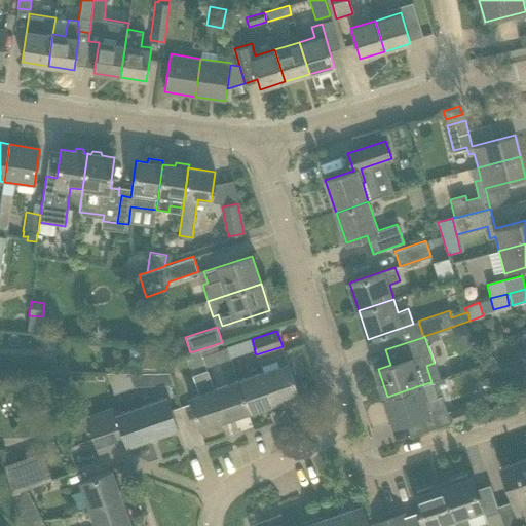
[(252,339),(227,347),(230,358),(254,349),(255,349),(252,339)]
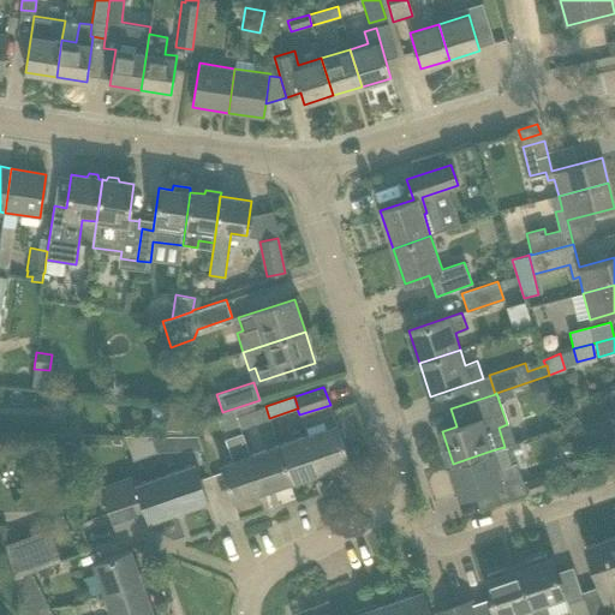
[(163,429),(180,430),(183,402),(166,401),(163,429)]
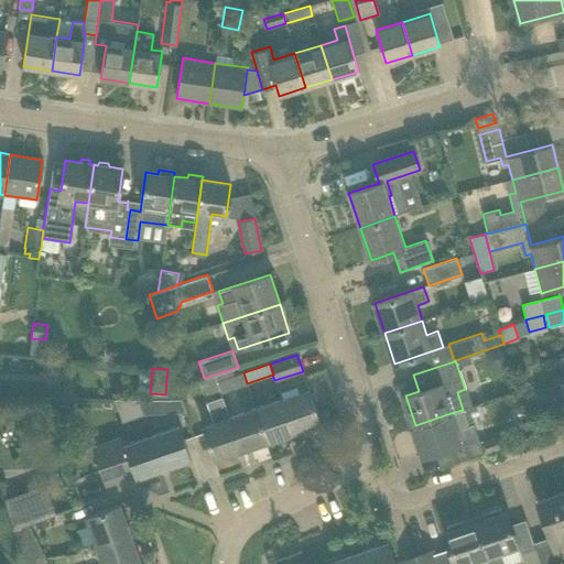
[(247,383),(243,372),(216,382),(219,393),(247,383)]
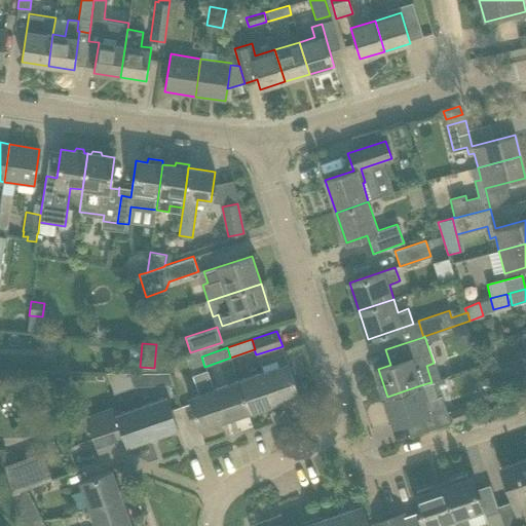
[(288,363),(263,372),(263,374),(272,403),(273,403),(274,404),(299,396),(288,363)]
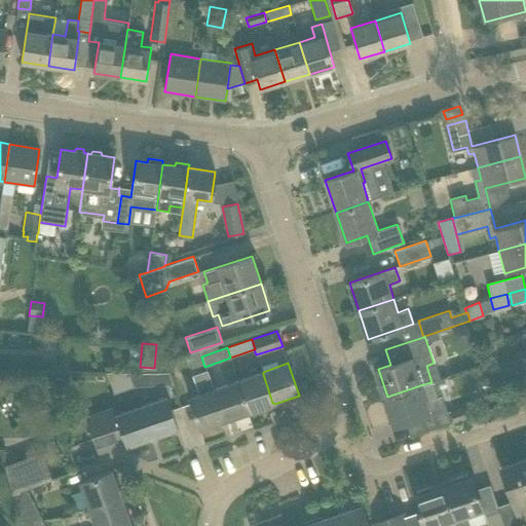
[(515,366),(490,372),(494,387),(519,381),(515,366)]
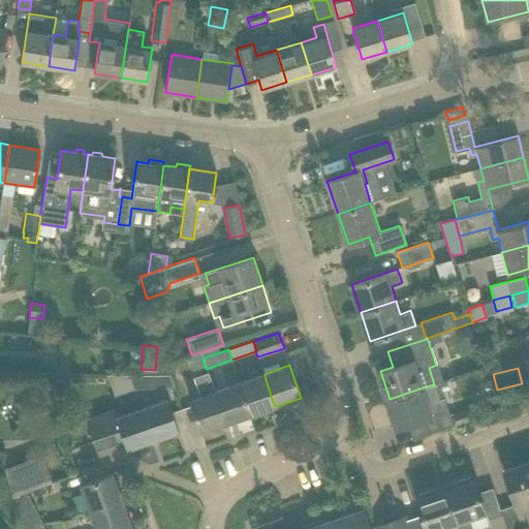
[(226,424),(215,392),(208,372),(194,377),(200,397),(190,400),(201,432),(226,424)]
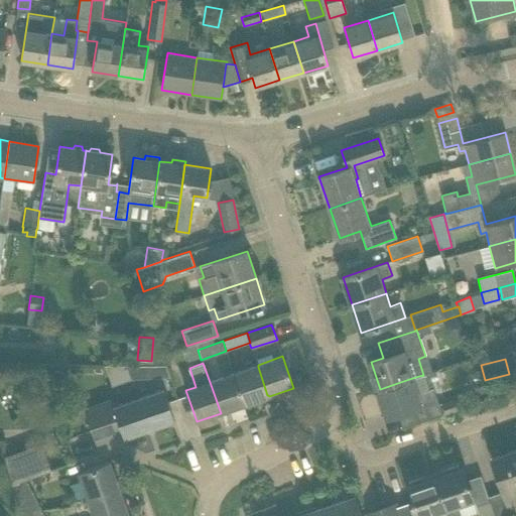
[(154,365),(127,365),(131,376),(154,376),(154,365)]
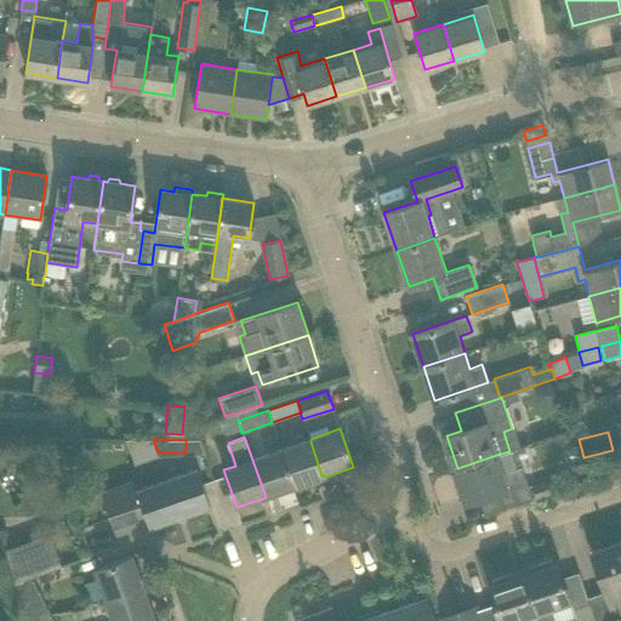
[(311,439),(281,449),(295,488),(324,477),(323,476),(322,476),(311,442),(311,439)]
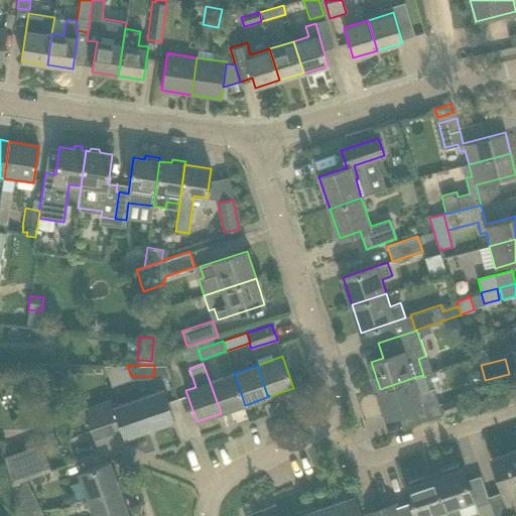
[(54,372),(52,390),(63,391),(66,373),(54,372)]
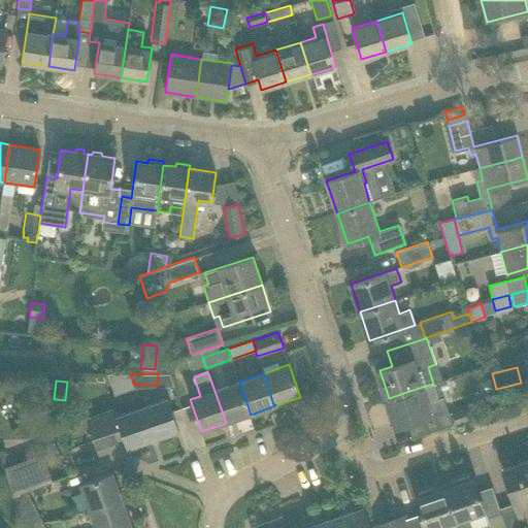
[(239,382),(215,391),(226,423),(251,415),(239,382)]
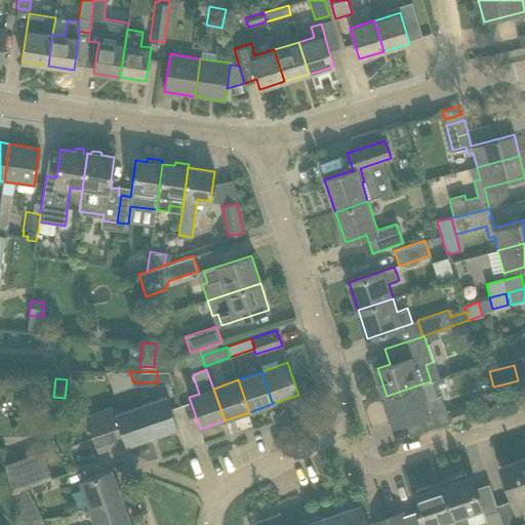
[(416,386),(387,396),(382,397),(392,425),(405,419),(410,436),(450,422),(441,395),(434,397),(430,382),(430,381),(416,386)]
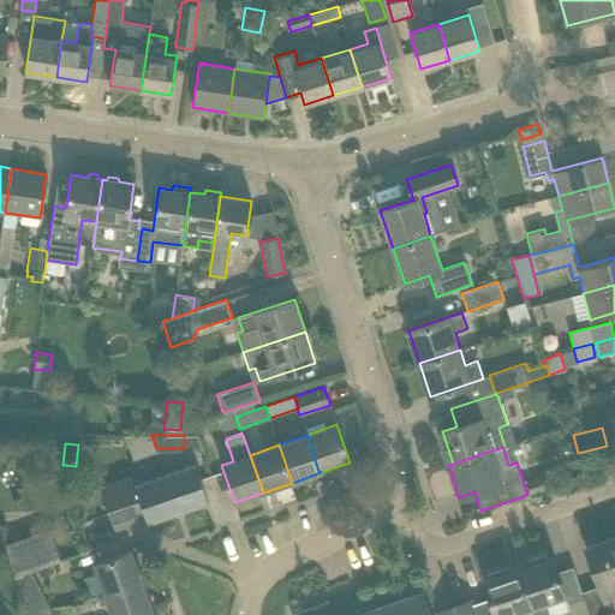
[(195,464),(165,475),(178,512),(208,501),(195,464)]
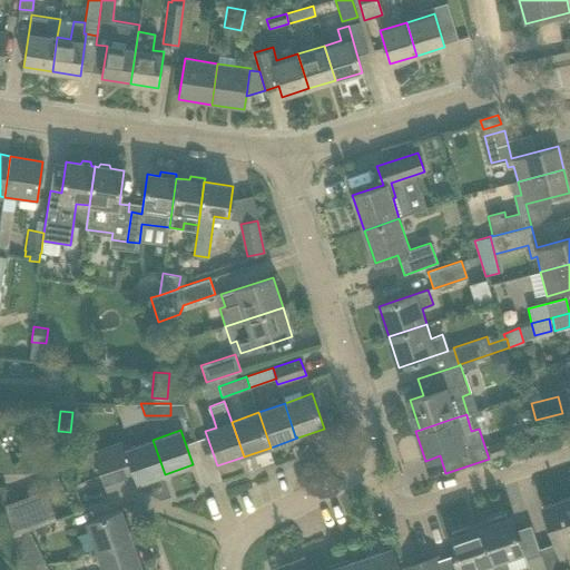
[(165,474),(153,440),(115,453),(112,446),(92,453),(106,490),(137,480),(138,483),(165,474)]
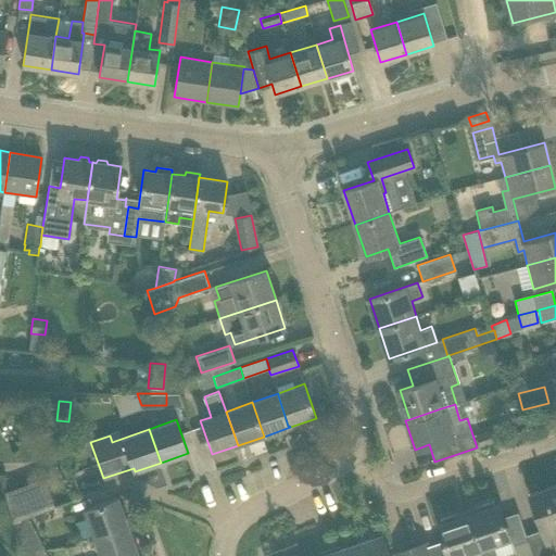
[(474,437),(477,446),(495,440),(492,430),(474,437)]
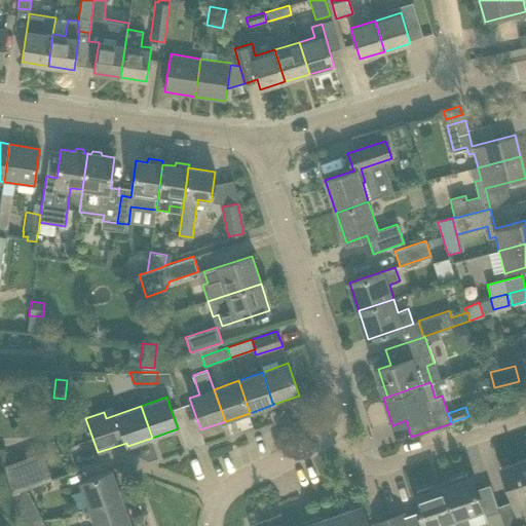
[(4,464),(10,494),(25,488),(25,489),(51,479),(41,452),(4,464)]
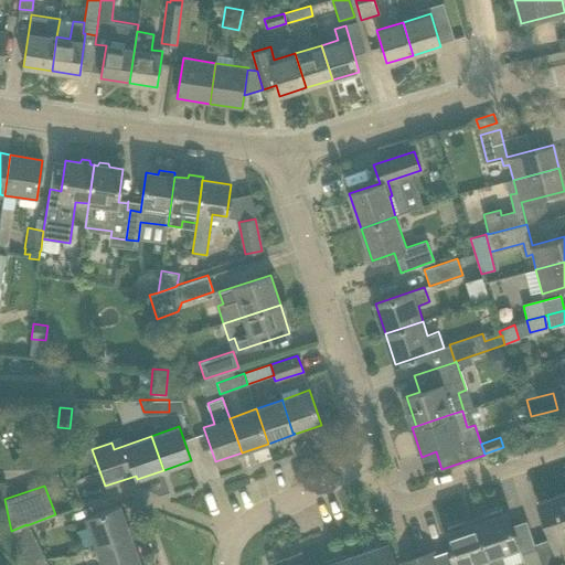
[(564,493),(539,502),(556,554),(564,550),(564,493)]
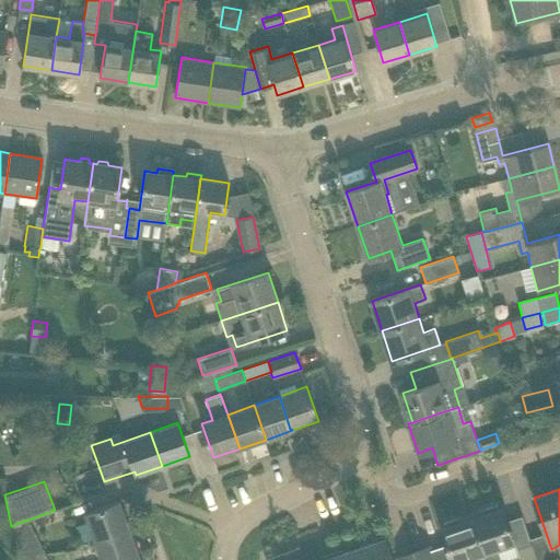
[(84,514),(93,539),(128,527),(119,501),(84,514)]
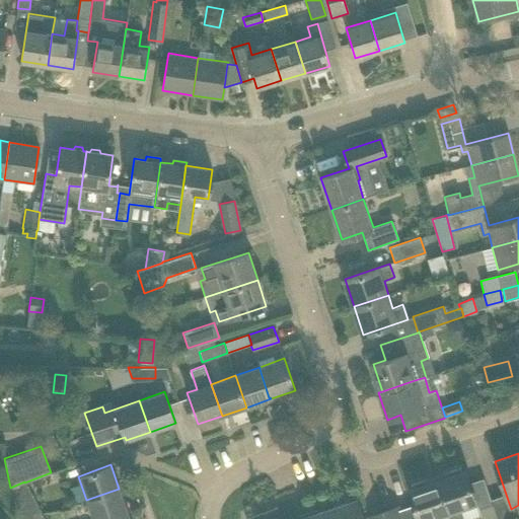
[(446,478),(437,482),(449,518),(463,518),(460,509),(475,504),(464,472),(461,472),(460,467),(445,473),(446,478)]
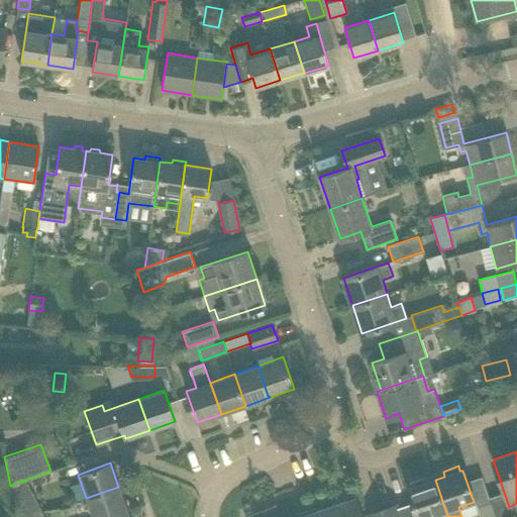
[(447,516),(435,480),(426,483),(424,478),(409,483),(410,488),(408,489),(417,516),(429,516),(433,516),(432,516),(447,516)]
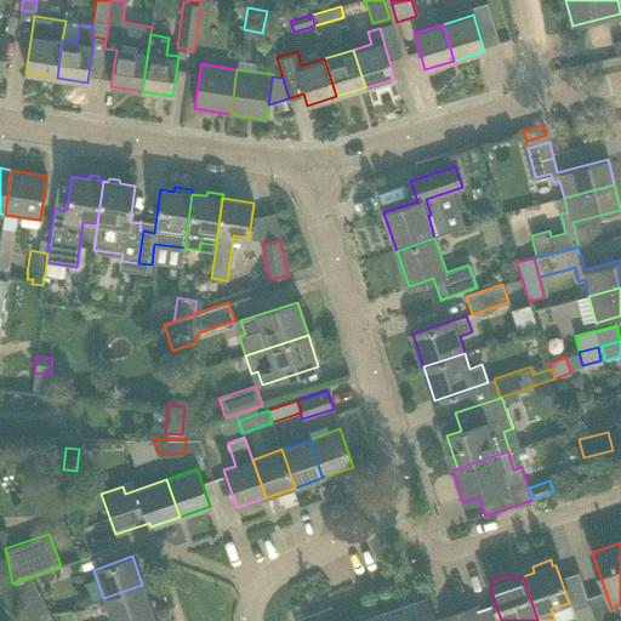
[(103,598),(110,620),(129,620),(153,613),(142,585),(103,598)]
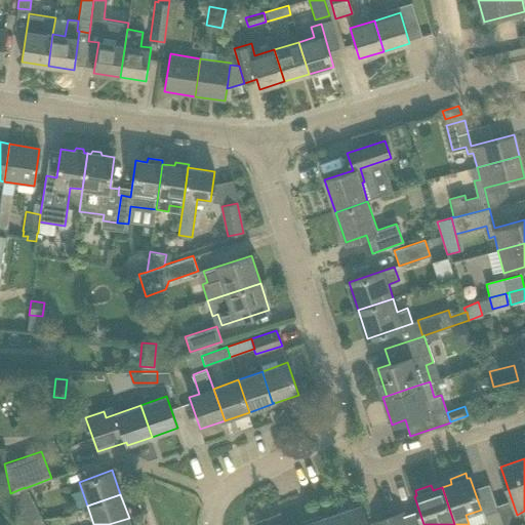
[(21,503),(32,524),(37,524),(43,522),(31,498),(21,503)]
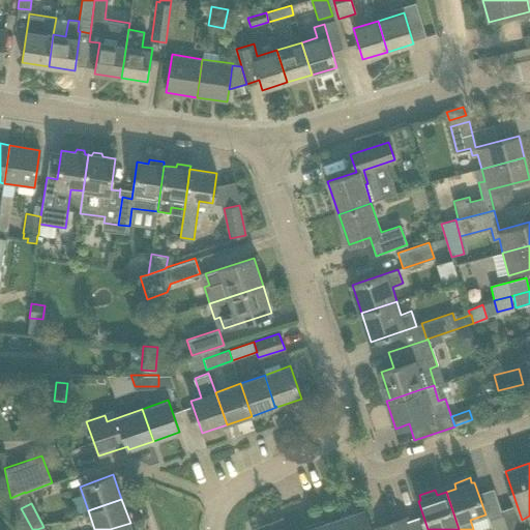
[(487,514),(492,529),(506,529),(500,509),(487,514)]
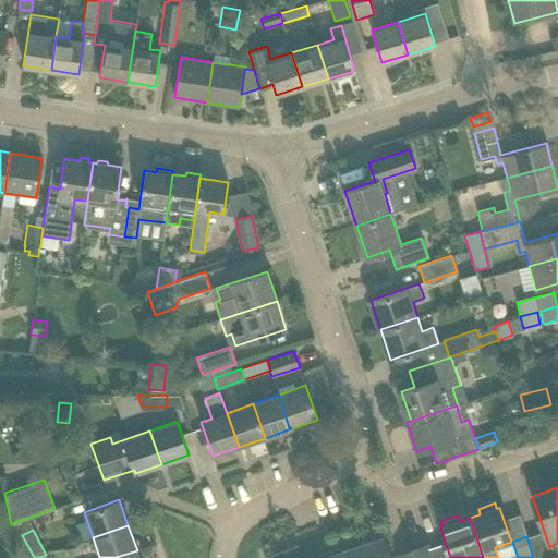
[(390,557),(384,537),(356,546),(360,557),(390,557)]
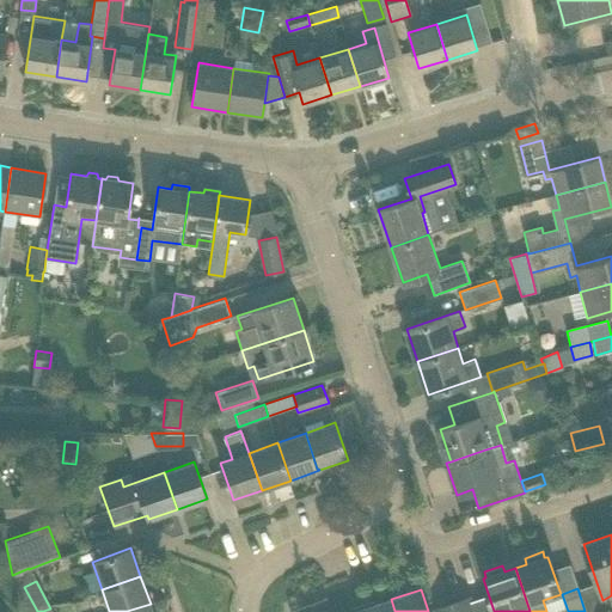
[(475,611),(470,595),(451,601),(453,611),(475,611)]
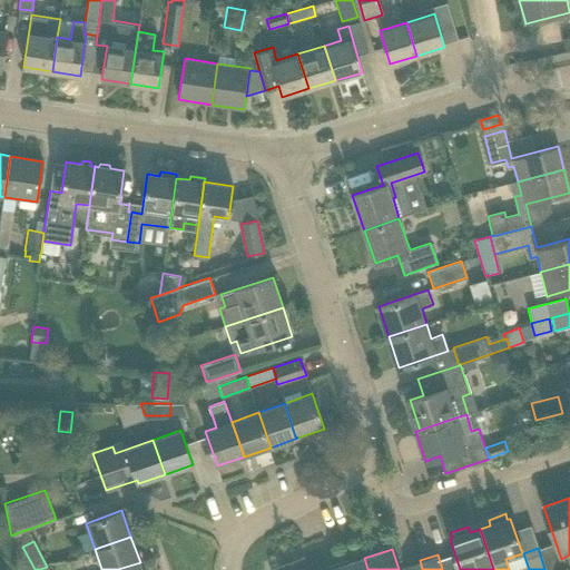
[(367,569),(364,558),(337,568),(337,569),(367,569)]
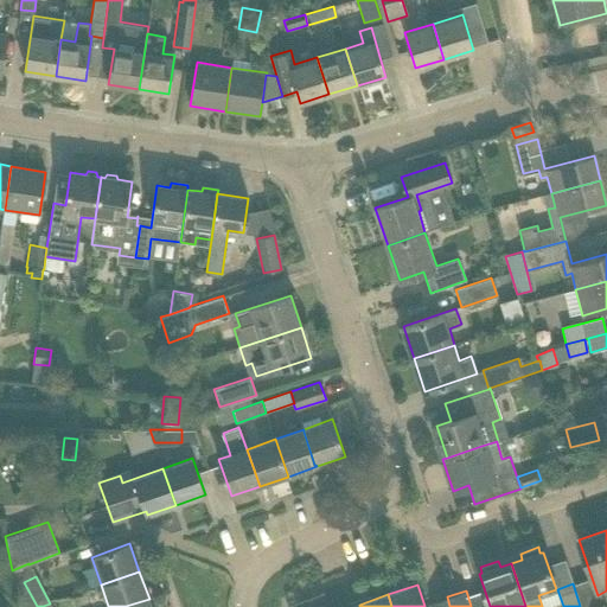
[(428,602),(429,606),(449,606),(447,596),(428,602)]
